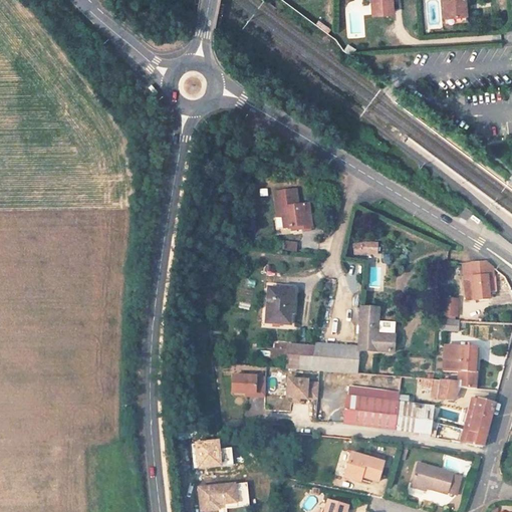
[(394,11),(393,0),(372,0),(374,12),(394,11)]
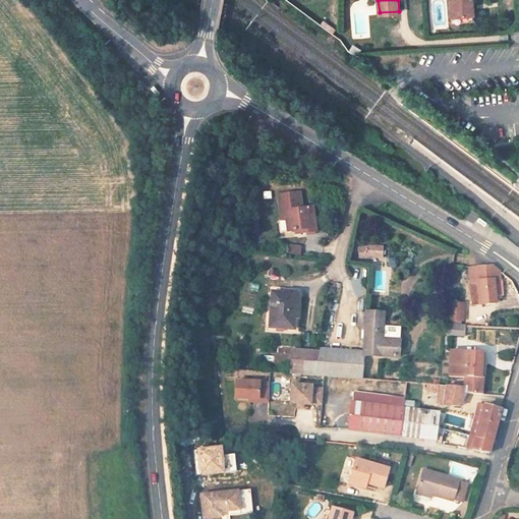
[(451,0),(453,15),(468,13),(467,1),(472,1),(472,0),(451,0)]
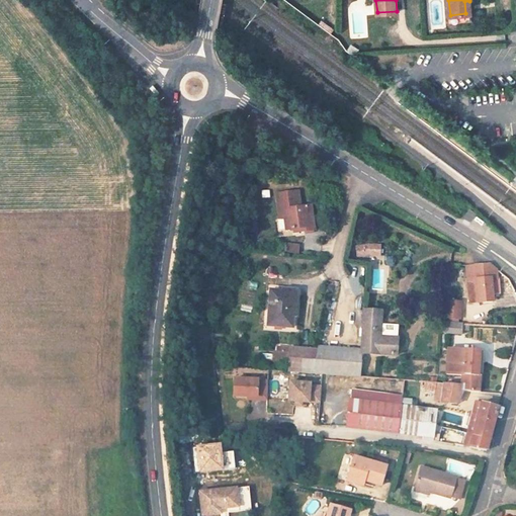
[(471,20),(469,1),(464,1),(465,13),(450,15),(451,22),(471,20)]
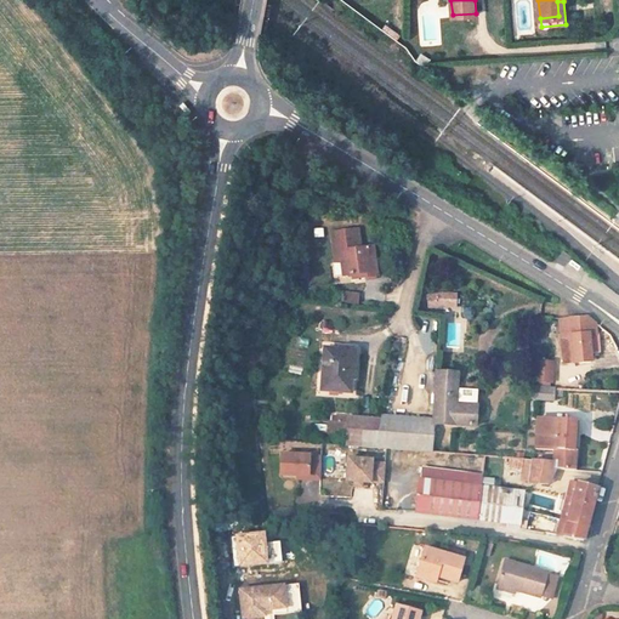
[(363,228),(338,231),(339,250),(345,250),(346,260),(347,273),(357,273),(365,272),(367,276),(380,273),(378,244),(364,245),(363,228)]
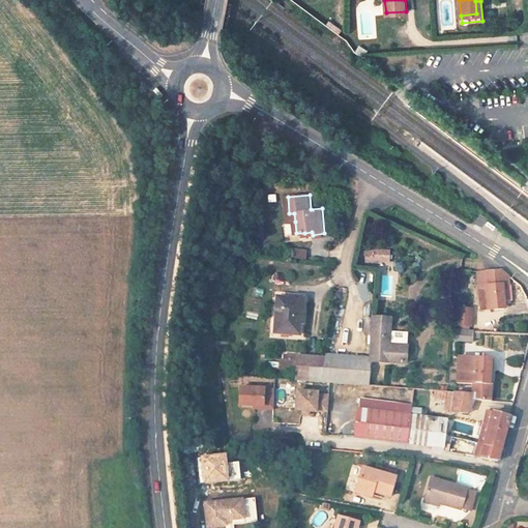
[(363,248),(364,262),(390,261),(389,246),(363,248)]
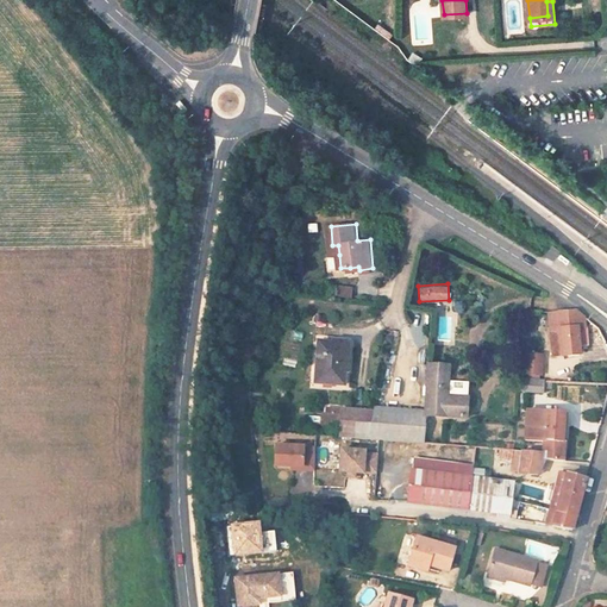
[(351,287),(340,287),(339,296),(351,298),(351,287)]
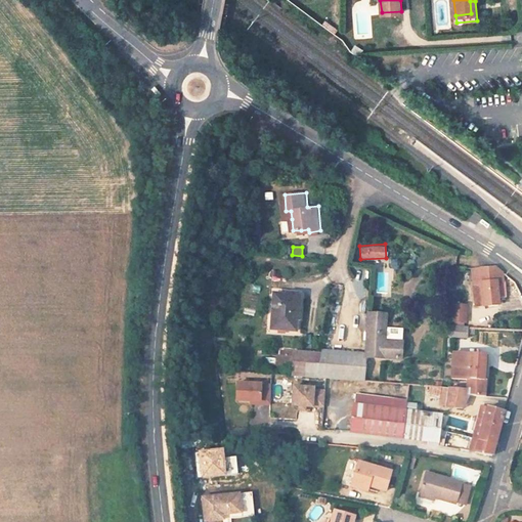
[(361,265),(358,280),(371,284),(375,268),(361,265)]
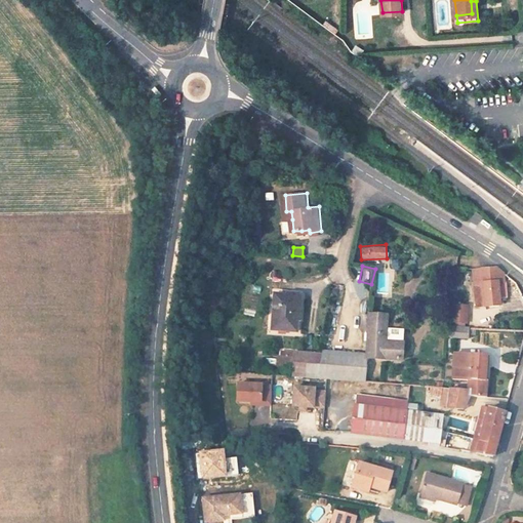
[(497,266),(483,268),(484,284),(486,305),(501,304),(499,281),(506,281),(506,271),(497,266)]
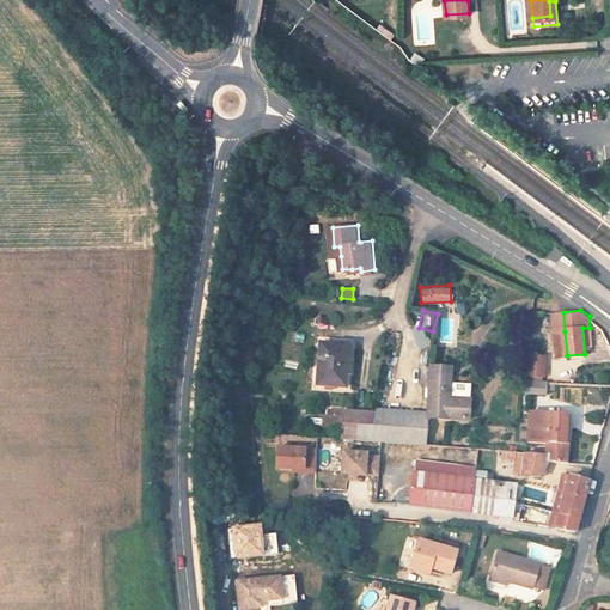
[(553,312),(555,333),(565,331),(563,312),(560,312),(553,312)]
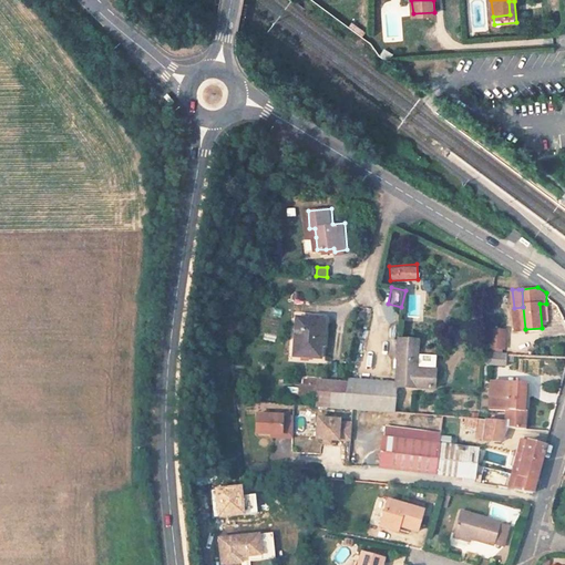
[(525,329),(523,307),(514,308),(516,330),(525,329)]
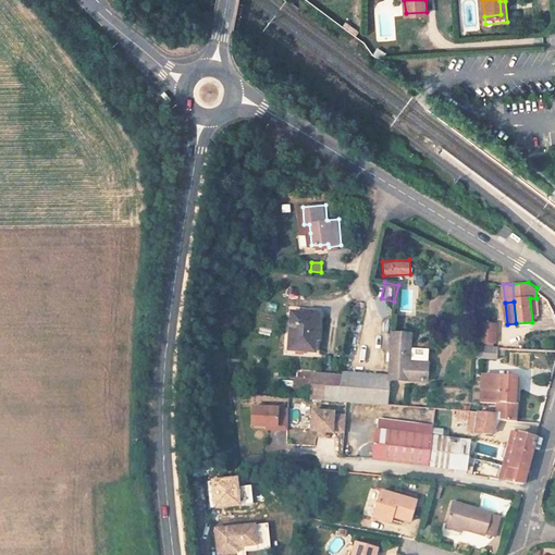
[(315,338),(317,338),(320,338),(322,309),(307,308),(307,312),(307,315),(316,315),(315,338)]
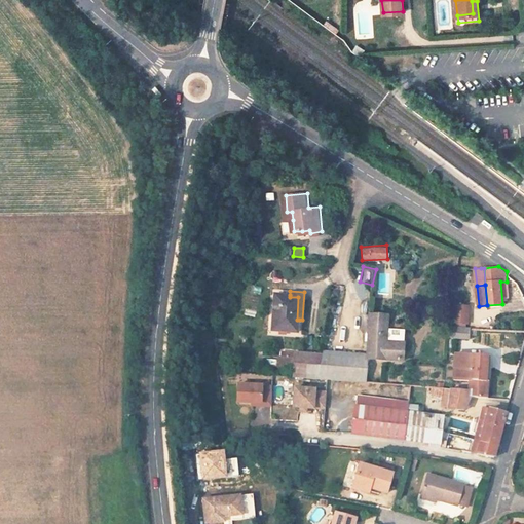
[(298,331),(299,320),(297,320),(298,297),(290,297),(290,295),(276,294),(273,329),(298,331)]
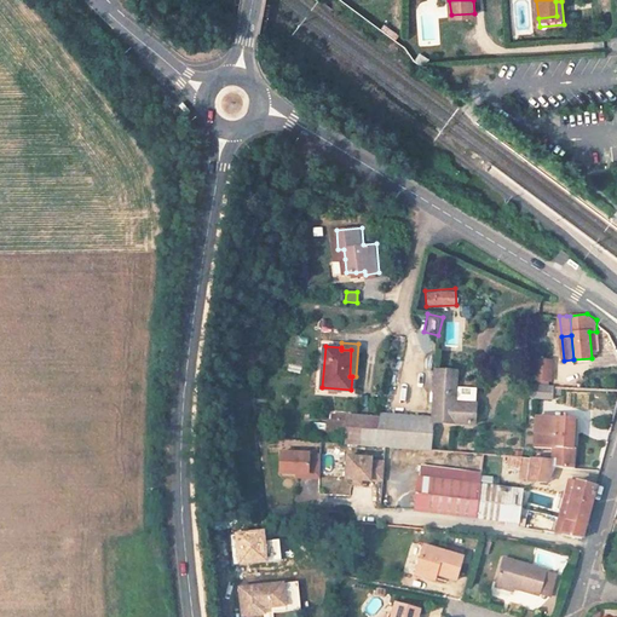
[(535,381),(552,381),(552,358),(535,357),(535,381)]
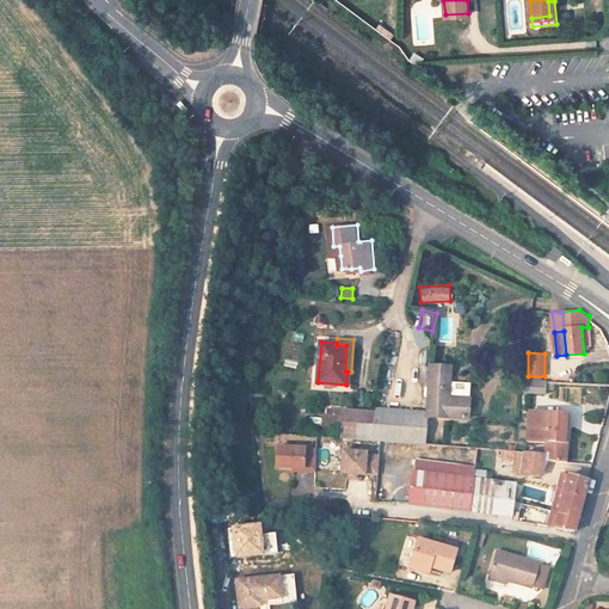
[(428,411),(428,416),(469,418),(471,397),(450,395),(451,382),(451,365),(430,364),(428,411)]
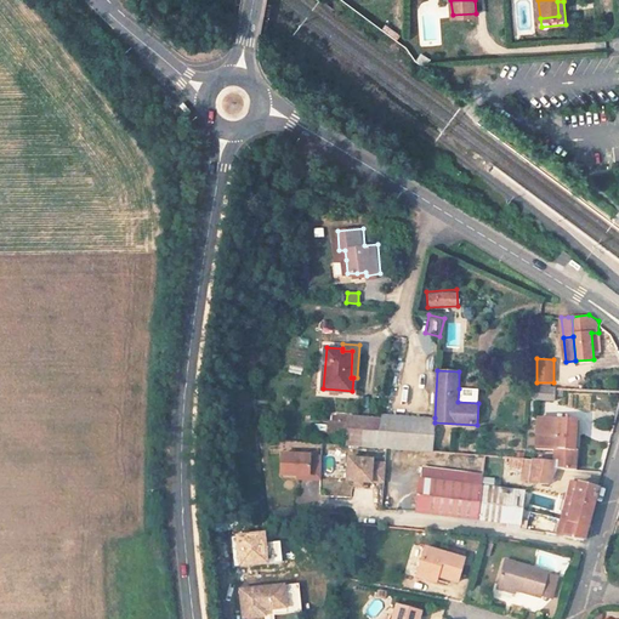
[(555,399),(556,386),(534,385),(534,397),(555,399)]
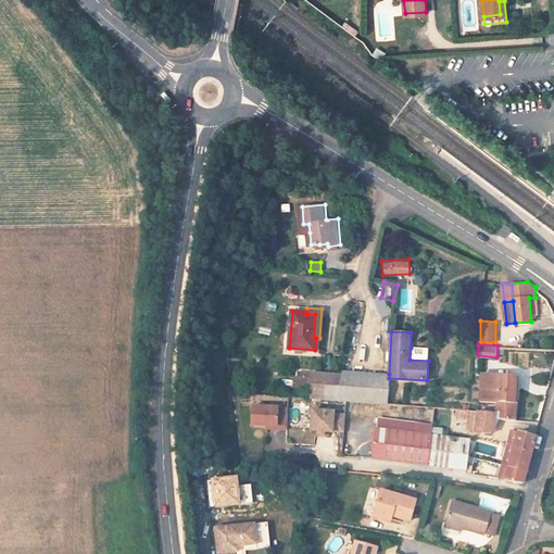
[(429,349),(411,348),(410,360),(428,361),(429,349)]
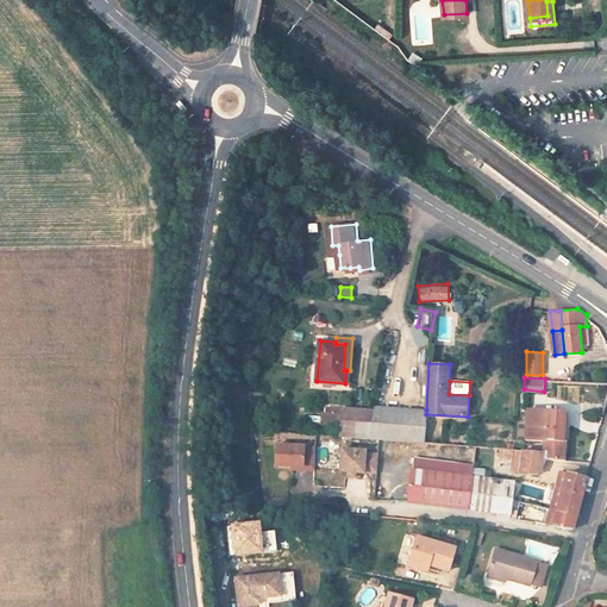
[(375,410),(369,438),(418,442),(424,442),(426,414),(426,410),(376,406),(375,410)]
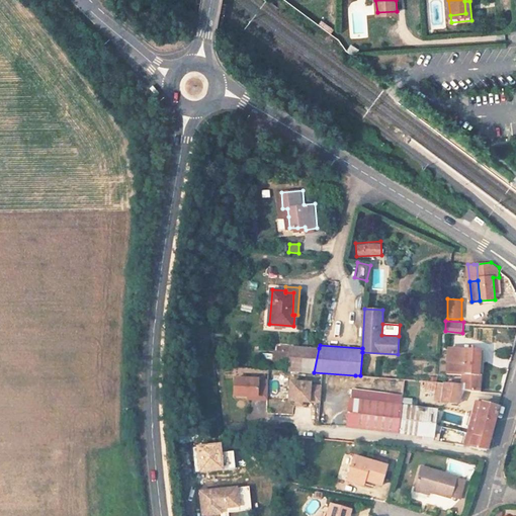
[(289,370),(314,372),(319,348),(291,346),(291,351),(290,361),(289,370)]
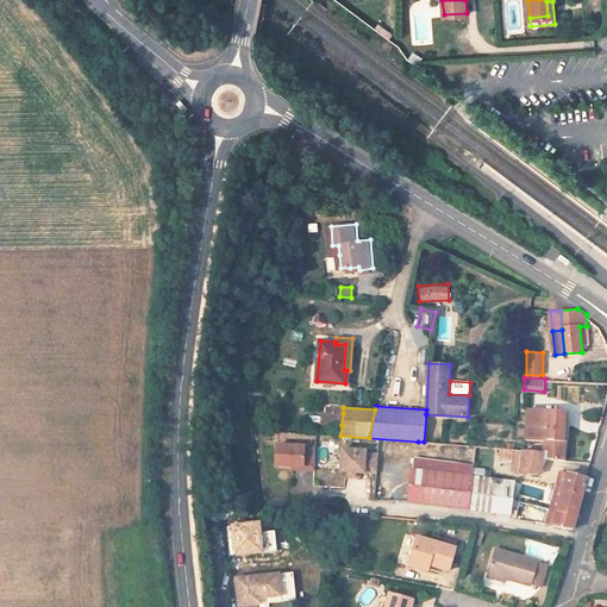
[(546,439),(546,451),(546,457),(565,458),(567,440),(564,440),(567,412),(529,410),(526,438),(546,439)]
